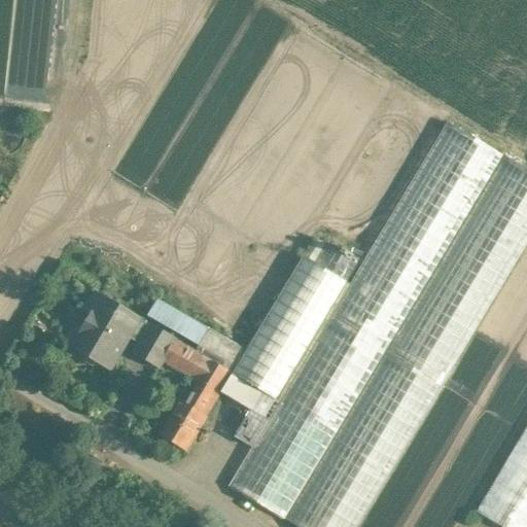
[(319,255),(314,264),(347,284),(446,123),(413,102),(319,255)]
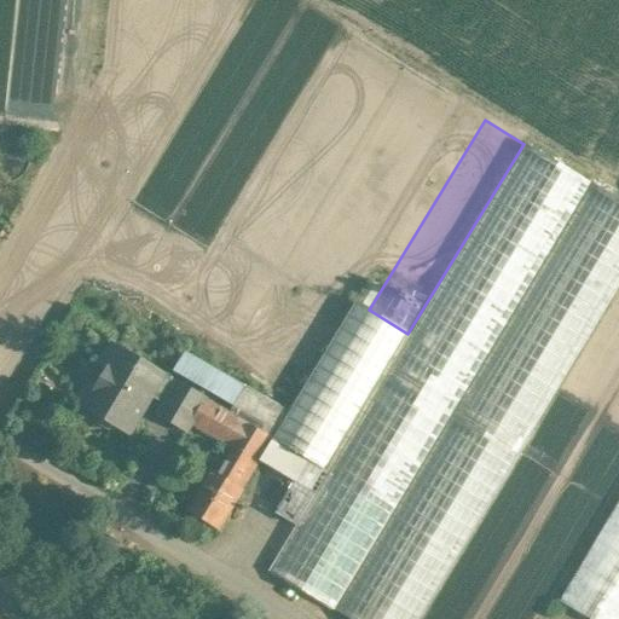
[(410,335),(358,423),(424,462),(591,184),(525,145),(410,335)]
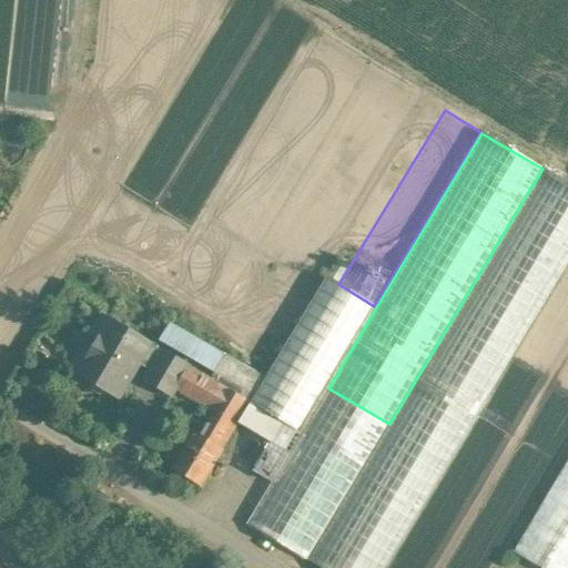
[(389,424),(350,490),(348,489),(306,560),(318,567),(385,567),(567,264),(567,183),(543,169),(389,424)]
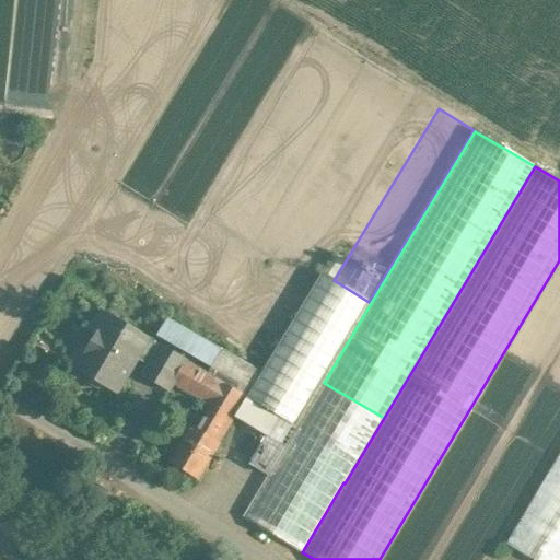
[(302,248),(236,358),(261,373),(327,264),(302,248)]
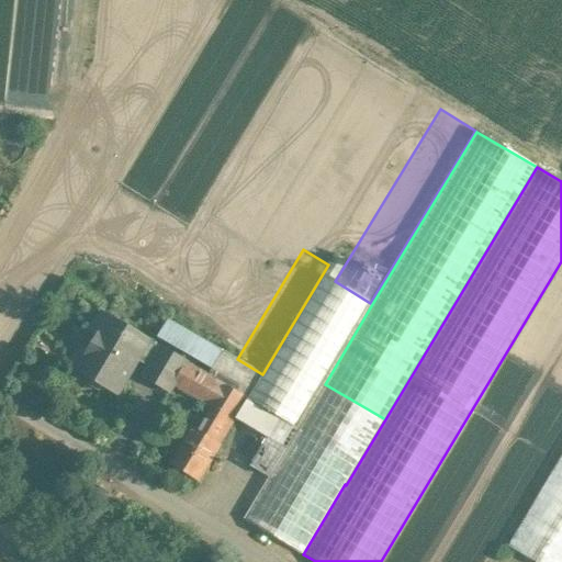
[(262,374),(253,391),(212,368),(208,375),(220,383),(247,400),(298,429),(325,384),(372,304),(370,303),(335,281),(340,272),(328,265),(262,374)]
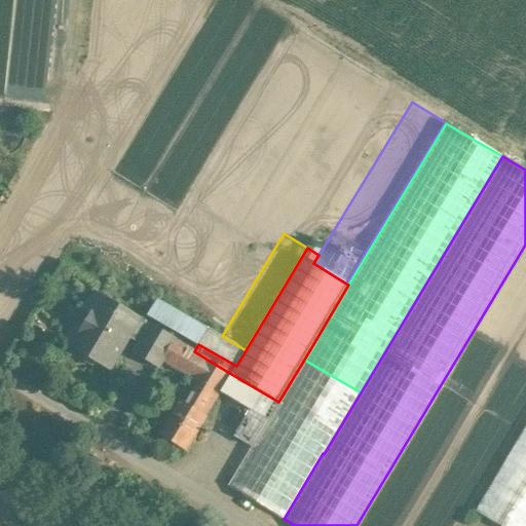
[(95,294),(84,312),(90,315),(82,330),(82,329),(72,347),(81,352),(82,360),(91,365),(99,363),(108,369),(126,337),(139,344),(150,326),(138,318),(95,294)]
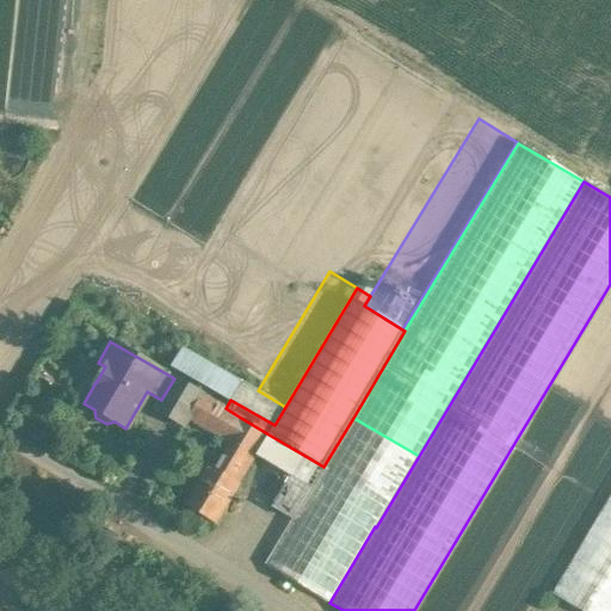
[(210,363),(183,347),(172,365),(230,400),(275,425),(285,407),(258,390),(253,388),(215,366),(210,363)]
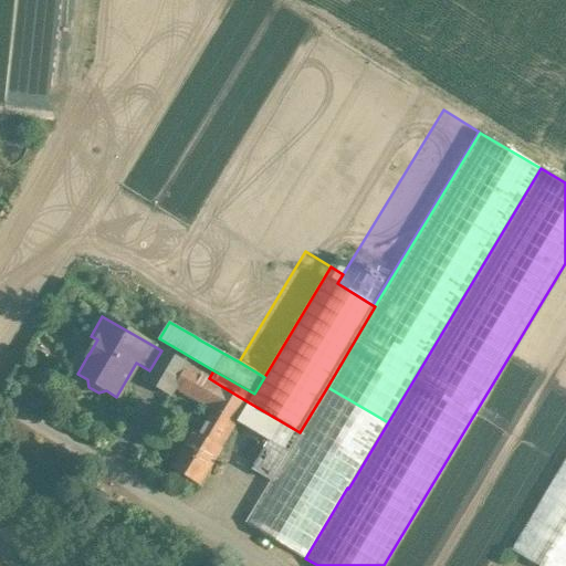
[(187,366),(161,350),(149,370),(145,379),(170,395),(175,388),(174,388),(187,366)]
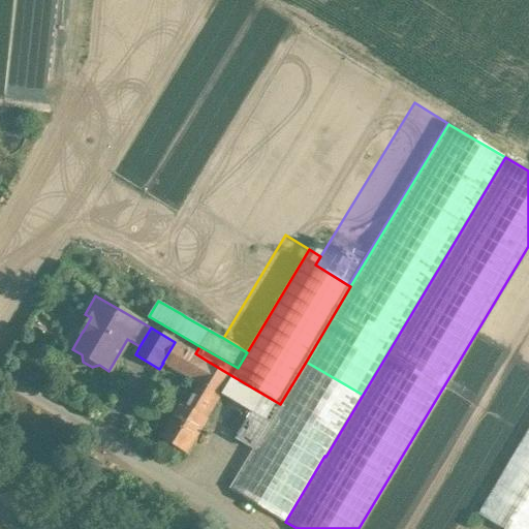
[(195,353),(175,342),(162,363),(163,363),(194,381),(207,361),(195,353)]
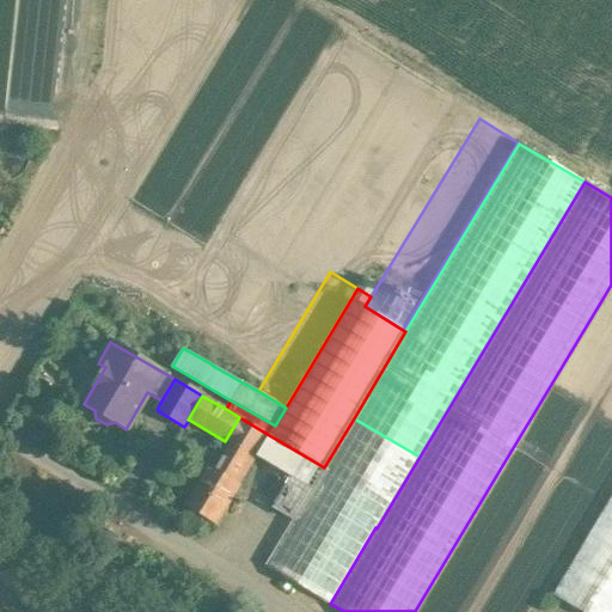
[(231,445),(215,470),(209,466),(185,505),(184,506),(216,525),(240,485),(239,485),(257,457),(269,435),(239,417),(225,441),(231,445)]
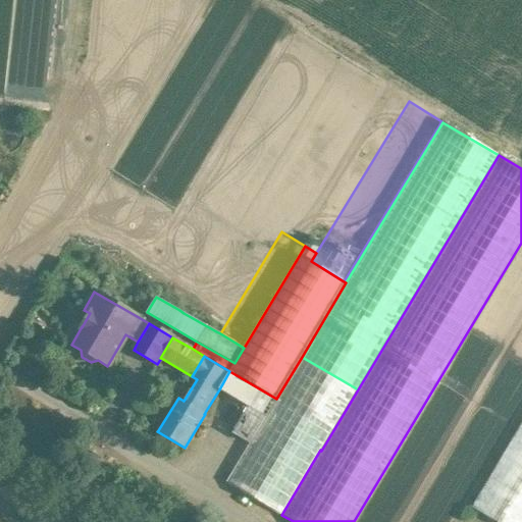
[(358,389),(302,357),(276,399),(250,442),(226,482),(281,515),(320,450),(321,451),(358,389)]
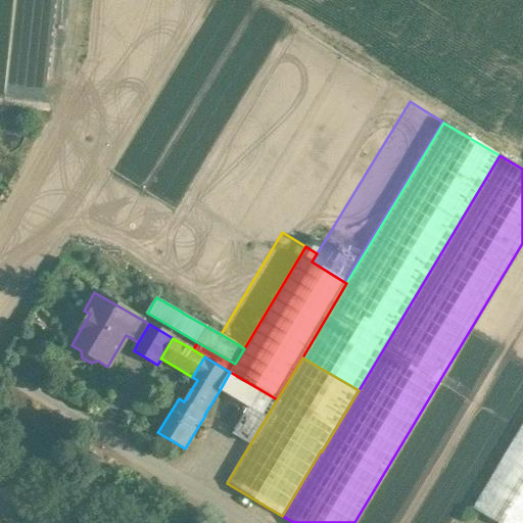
[(277,399),(230,372),(220,390),(249,408),(234,433),(250,443),(277,399)]
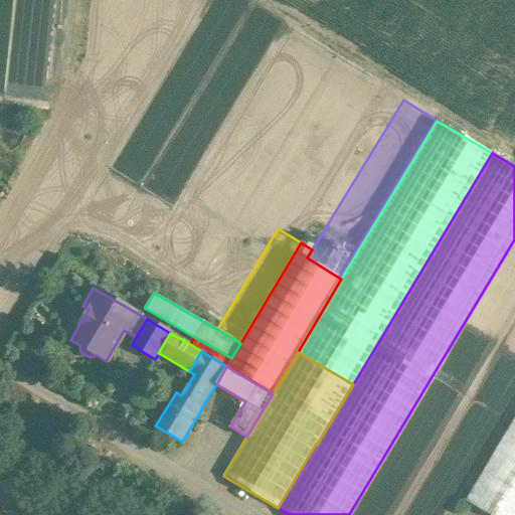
[(514,514),(514,415),(465,501),(488,514),(514,514)]
